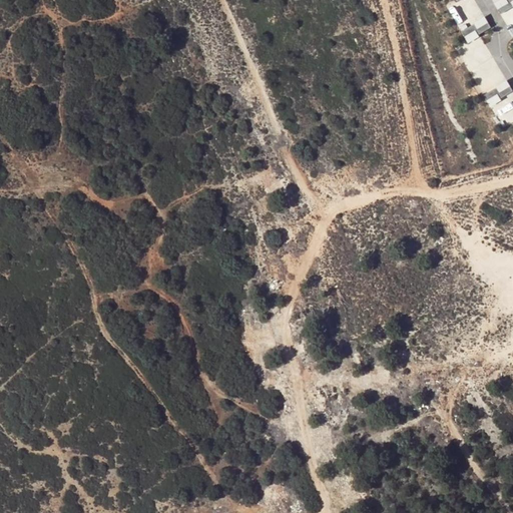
[(497,0),(493,3),(497,8),(508,2),(506,0),(497,0)]
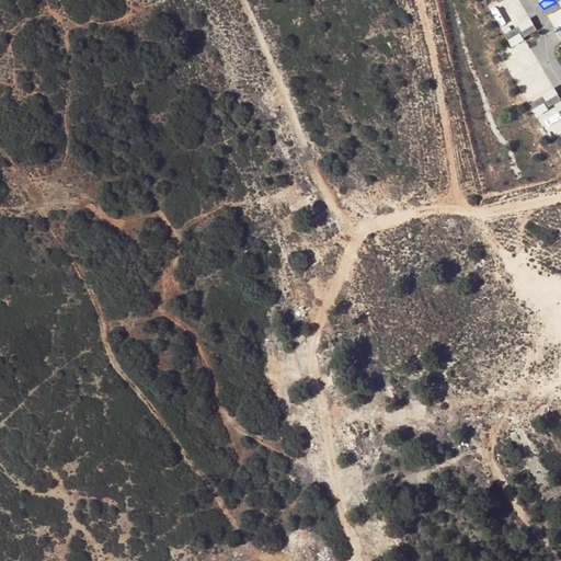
[(560,0),(553,0),(556,2),(544,9),(547,15),(560,7),(558,2),(560,0)]
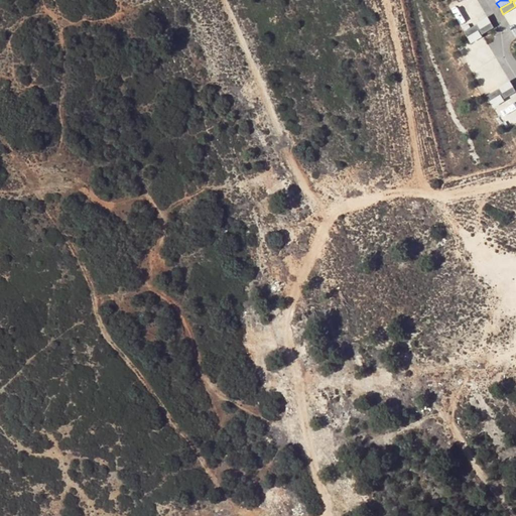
[(477,24),(479,28),(490,21),(487,16),(476,22),(477,24)]
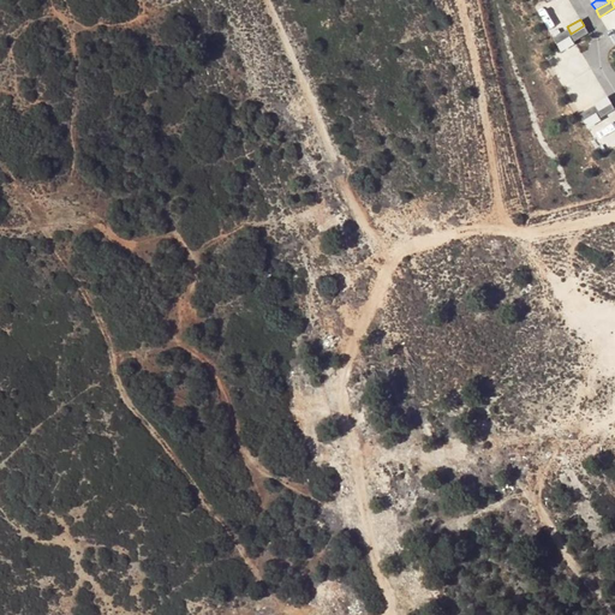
[(571,37),(573,41),(589,33),(584,25),(571,34),(568,29),(553,37),(557,45),(571,37)]
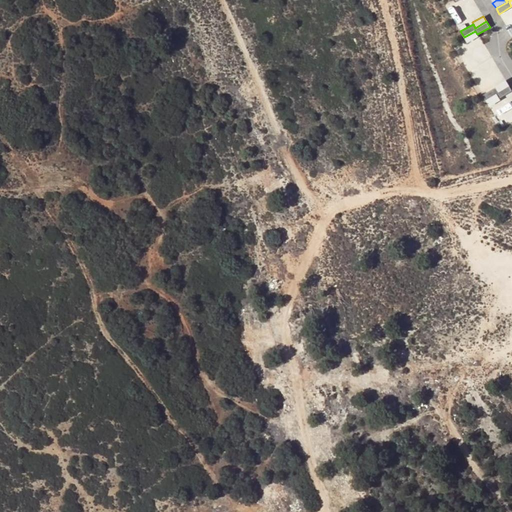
[(467,42),(478,36),(477,34),(475,31),(464,37),(467,42)]
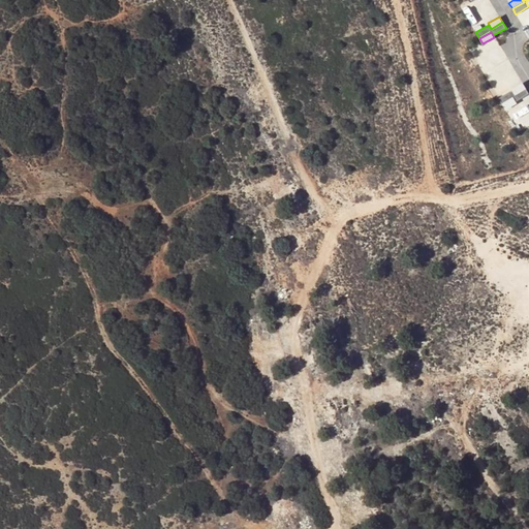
[(511,90),(514,94),(525,88),(522,82),(510,89),(511,90)]
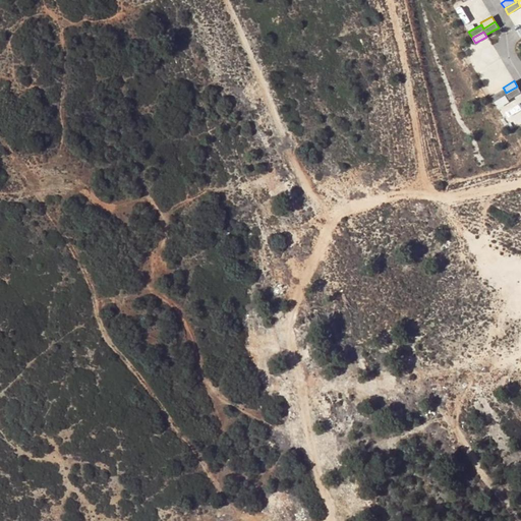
[(506,96),(508,100),(520,92),(517,87),(506,93),(504,89),(490,97),(495,103),(506,96)]
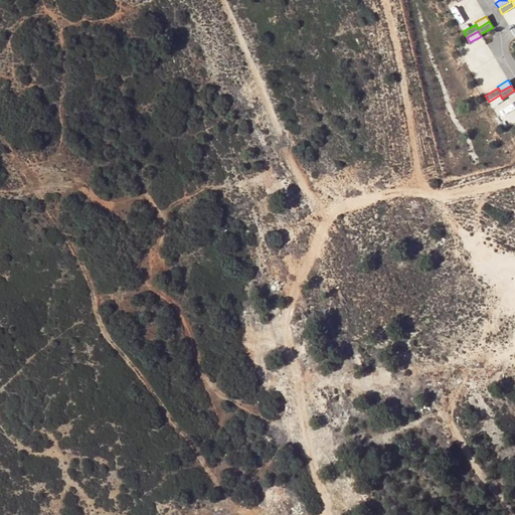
[(492,107),(503,101),(502,99),(500,95),(489,102),(492,107)]
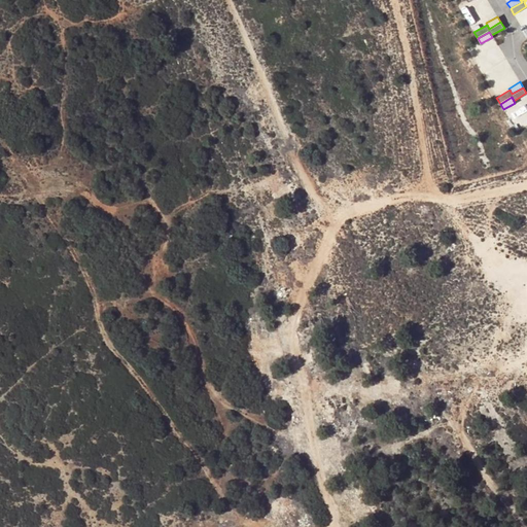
[(518,128),(526,123),(526,104),(510,113),(518,128)]
